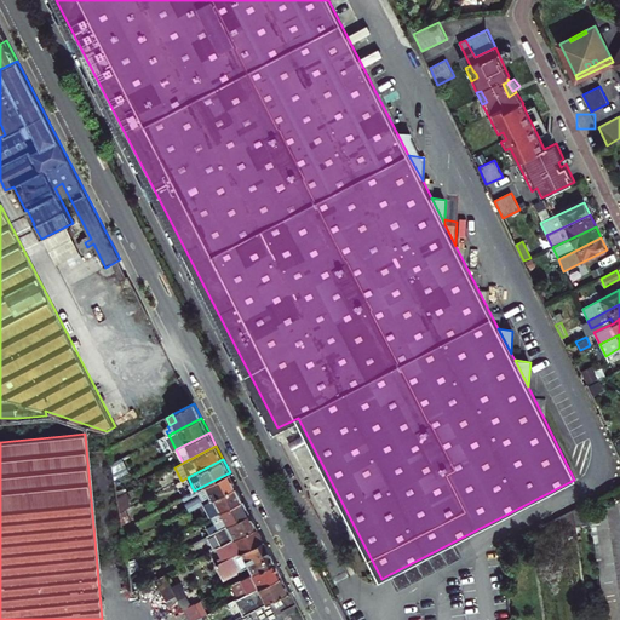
[(126,468),(114,474),(115,481),(130,474),(126,468)]
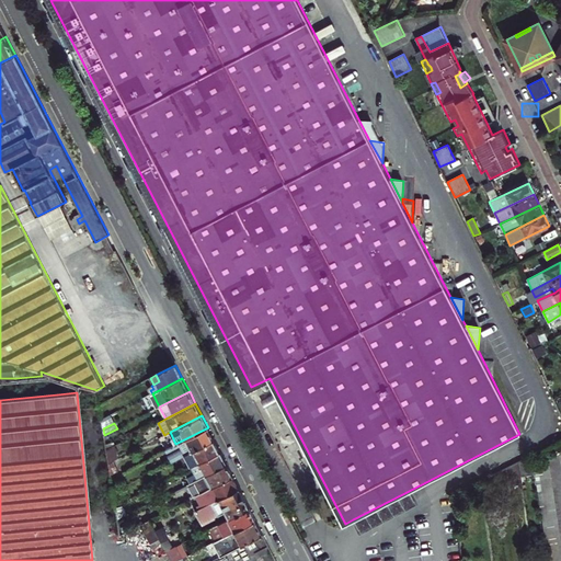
[(208,427),(175,444),(165,449),(172,461),(184,455),(214,439),(208,427)]
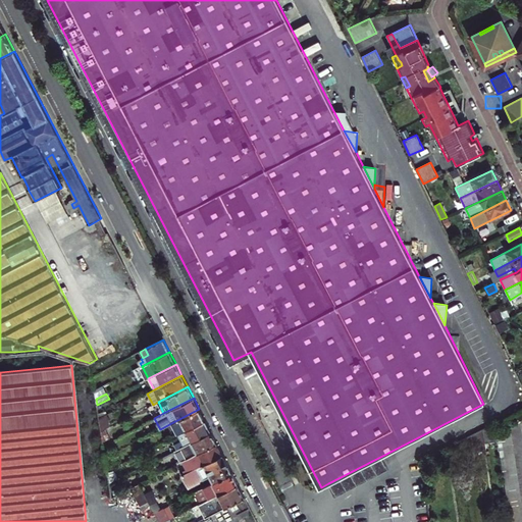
[(171,423),(177,434),(205,421),(199,409),(171,423)]
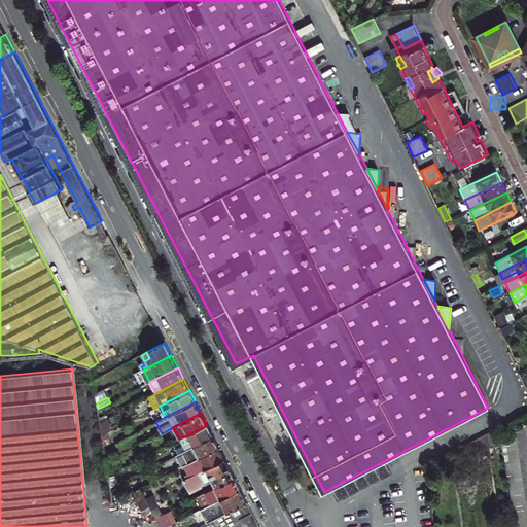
[(106,419),(100,422),(102,435),(111,430),(106,419)]
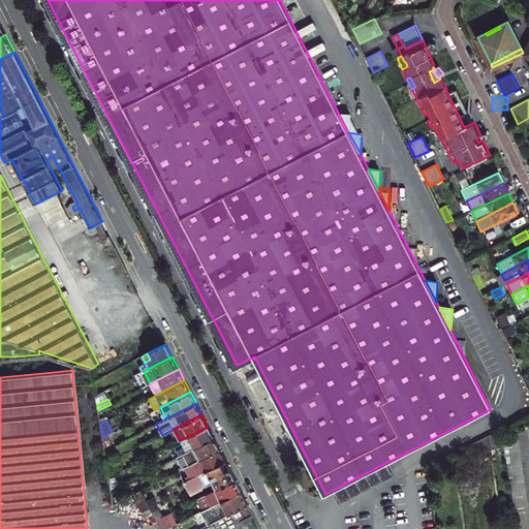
[(177,449),(180,456),(183,454),(214,438),(208,427),(180,440),(183,446),(177,449)]
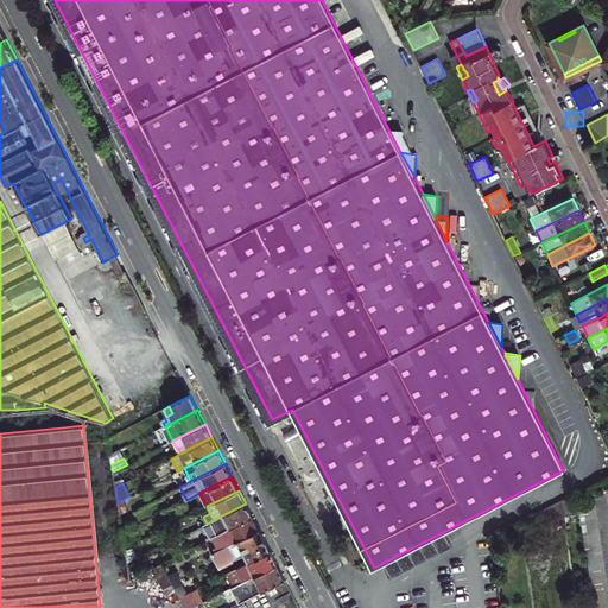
[(593,607),(607,607),(607,591),(607,583),(606,576),(605,568),(603,561),(602,553),(601,545),(600,537),(599,530),(597,521),(595,514),(595,507),(593,499),(577,501),(578,510),(580,517),(581,525),(582,532),(583,540),(584,548),(586,556),(587,563),(588,570),(589,578),(590,586),(591,594),(593,601),(593,607)]
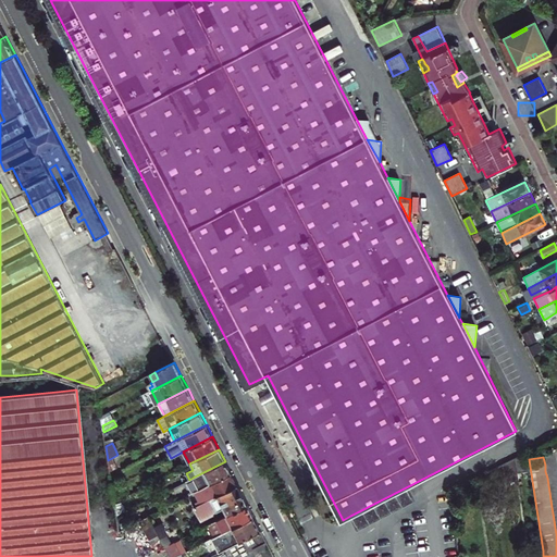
[(232,473),(225,461),(193,478),(199,490),(212,483),(232,473)]
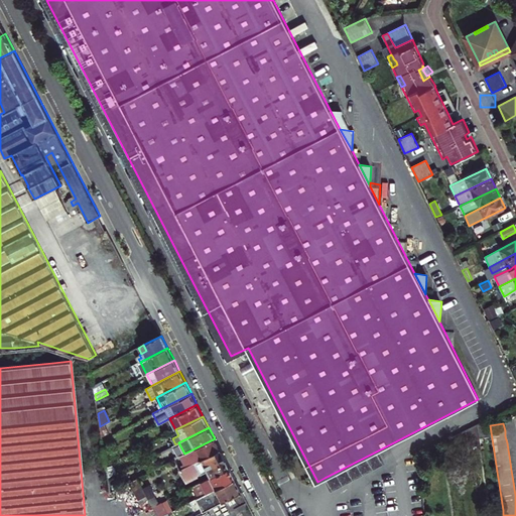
[(465,436),(454,437),(457,458),(468,456),(465,436)]
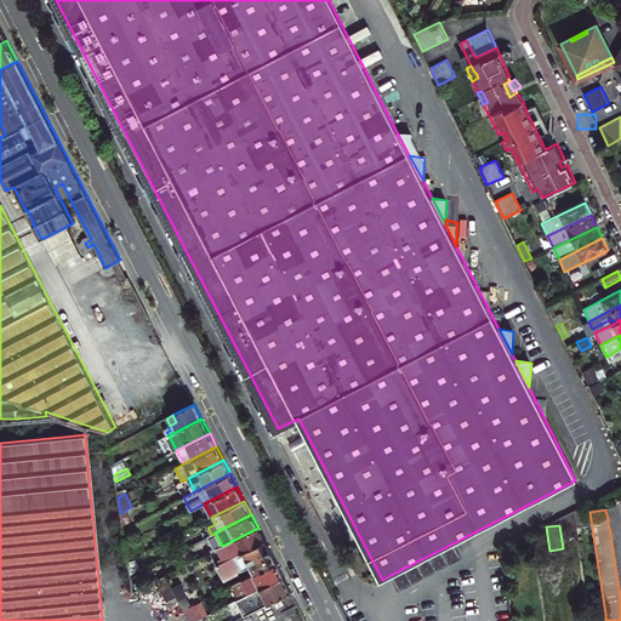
[(237,539),(244,552),(265,541),(258,528),(237,539)]
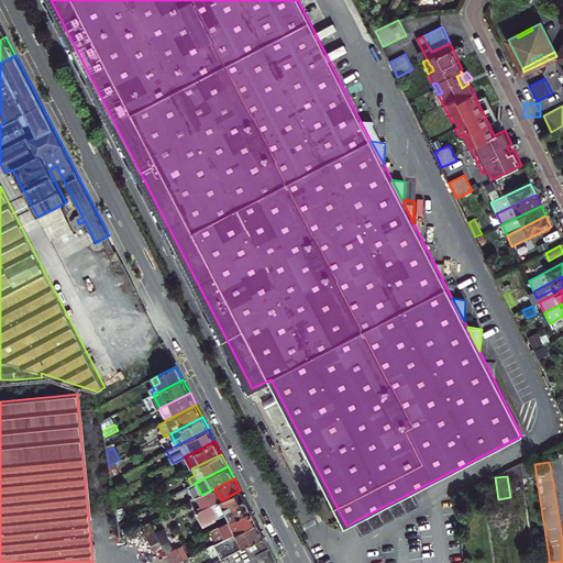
[(113,494),(116,508),(120,506),(118,500),(128,495),(124,488),(113,494)]
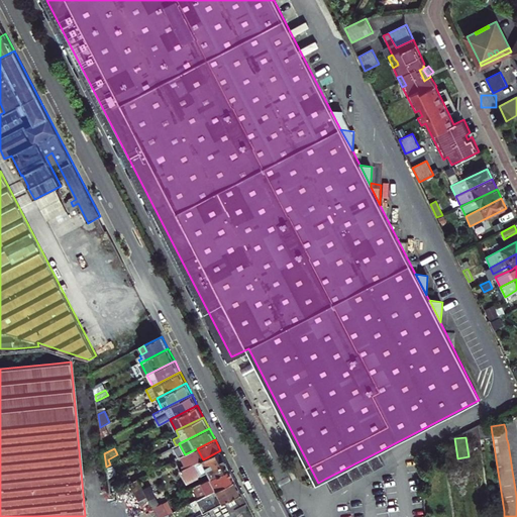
[(182,467),(184,470),(180,472),(184,479),(199,471),(201,476),(208,472),(227,462),(220,450),(203,459),(197,448),(185,454),(180,457),(184,466),(182,467)]
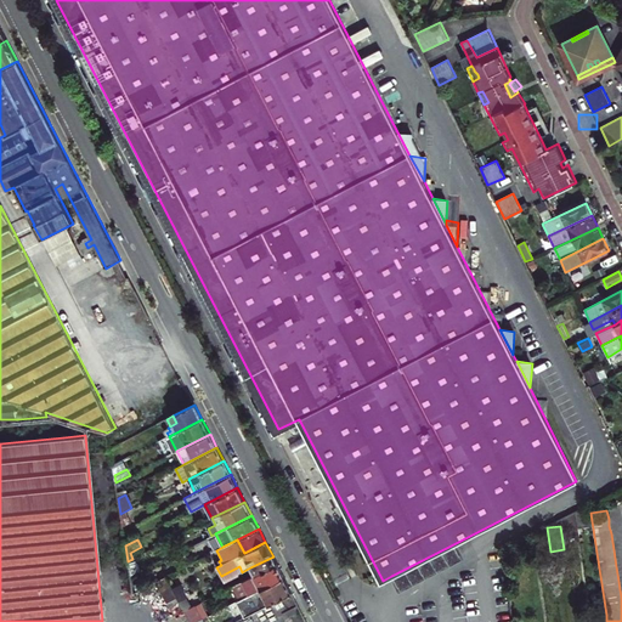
[(465,557),(458,542),(391,576),(400,592),(465,557)]
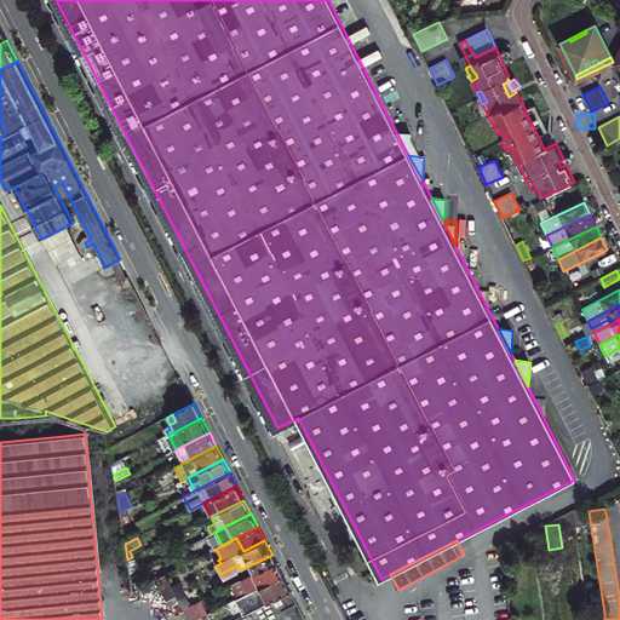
[(250,566),(254,573),(276,562),(273,555),(250,566)]
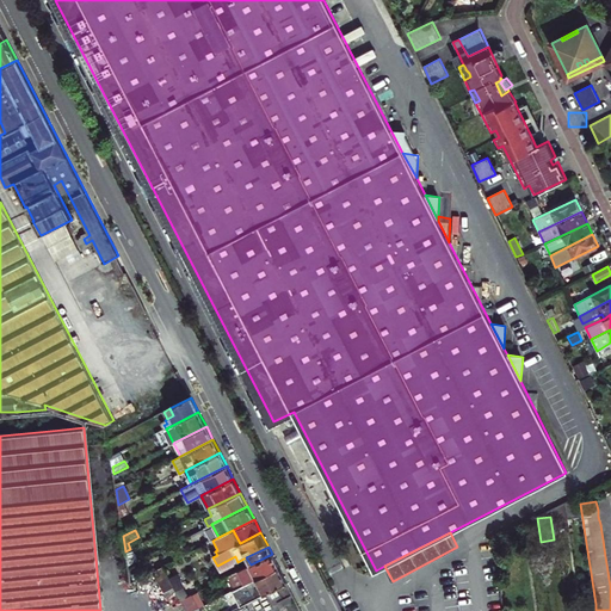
[(272,554),(251,565),(229,575),(235,590),(278,567),(272,554)]
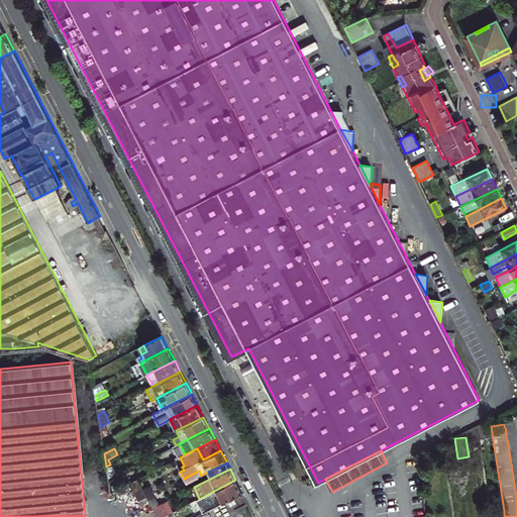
[(201,476),(199,471),(184,479),(186,484),(201,476)]
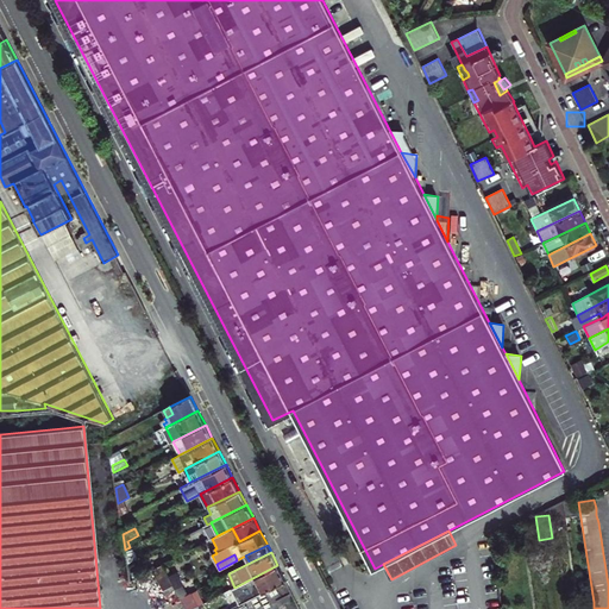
[(163,590),(173,585),(162,564),(152,570),(163,590)]
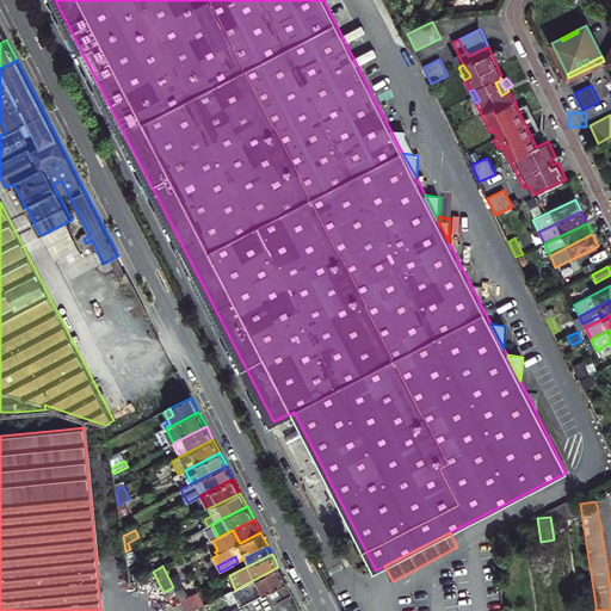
[(278,567),(235,590),(232,591),(240,606),(287,582),(278,567)]
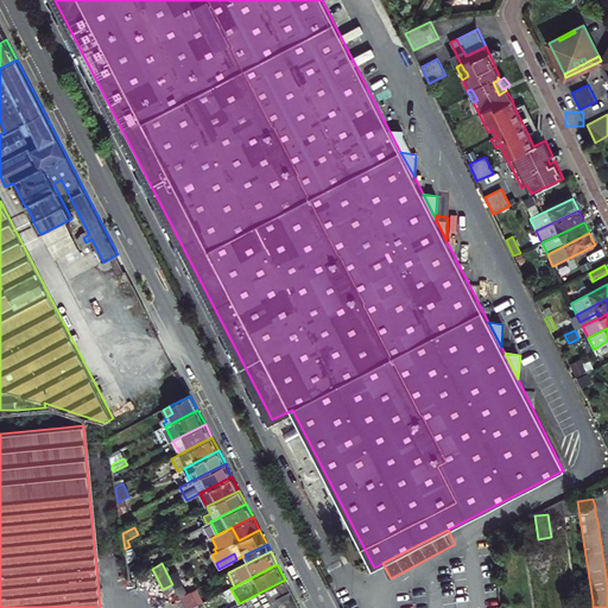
[(169,576),(175,587),(183,583),(177,571),(169,576)]
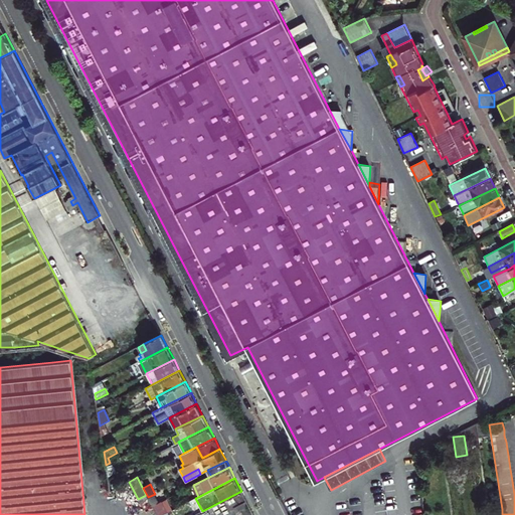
[(148,497),(153,506),(160,502),(156,493),(155,494),(148,497)]
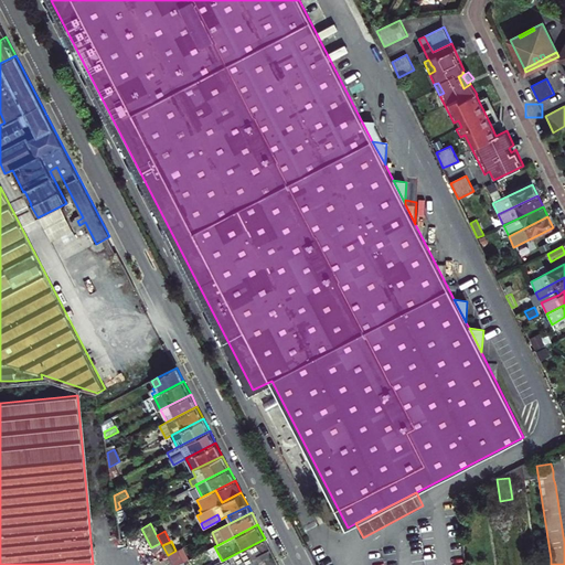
[(178,550),(184,562),(190,560),(183,546),(178,550)]
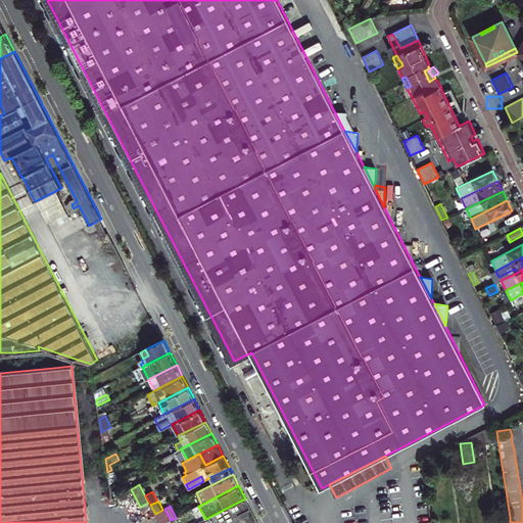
[(159,522),(164,522),(167,522),(171,520),(164,509),(162,510),(155,514),(159,522)]
